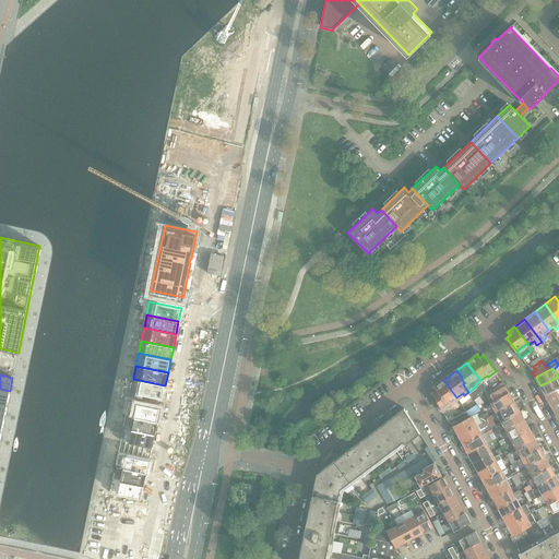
[(546,394),(558,387),(558,379),(558,377),(540,385),(546,394)]
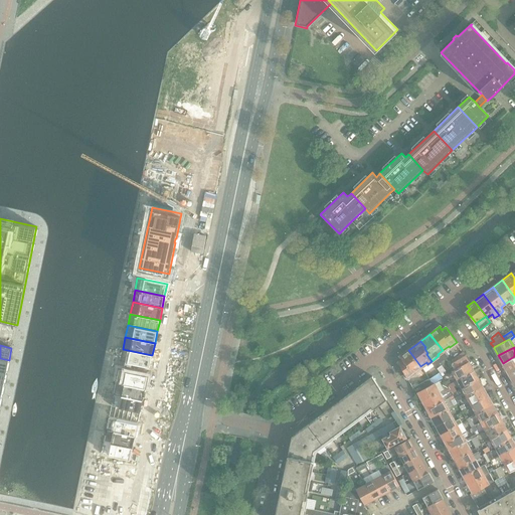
[(123,349),(120,361),(150,367),(152,355),(123,349)]
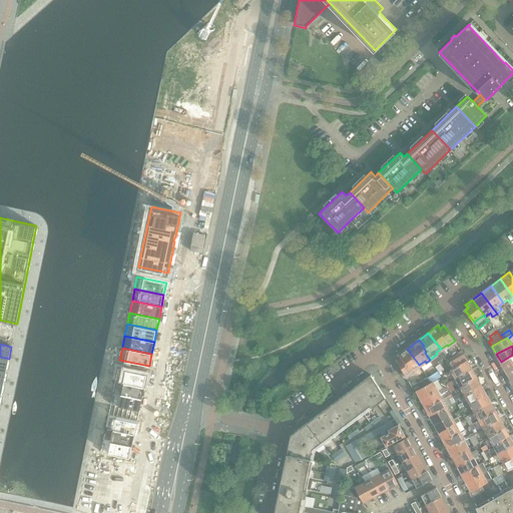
[(419,365),(407,349),(398,355),(401,359),(397,361),(406,377),(415,371),(414,370),(419,365)]
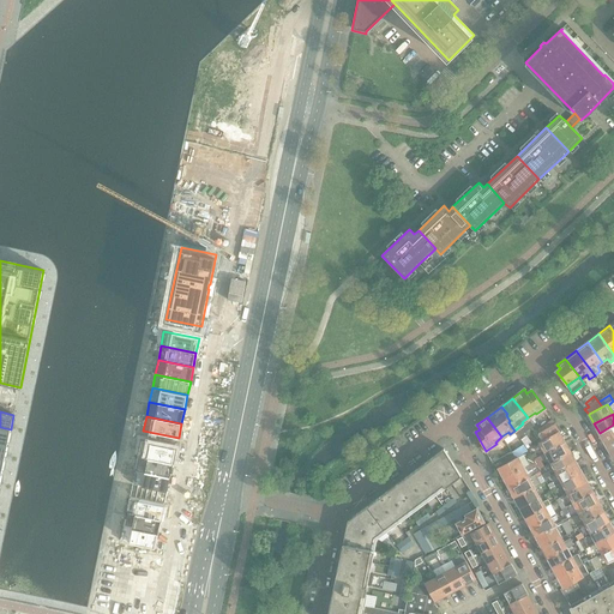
[(559,432),(561,431),(555,422),(547,429),(546,427),(539,432),(545,440),(559,432)]
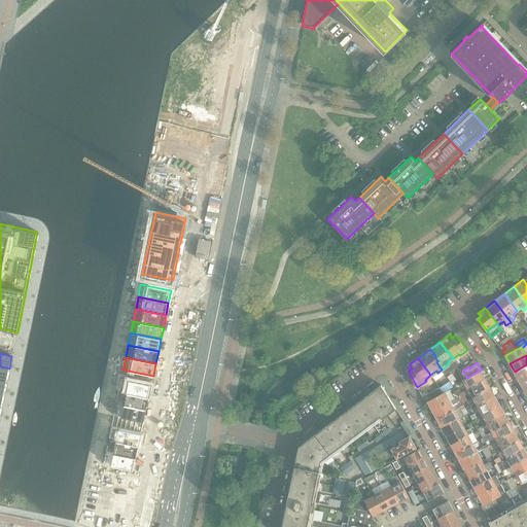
[(519,380),(526,375),(526,364),(515,372),(519,380)]
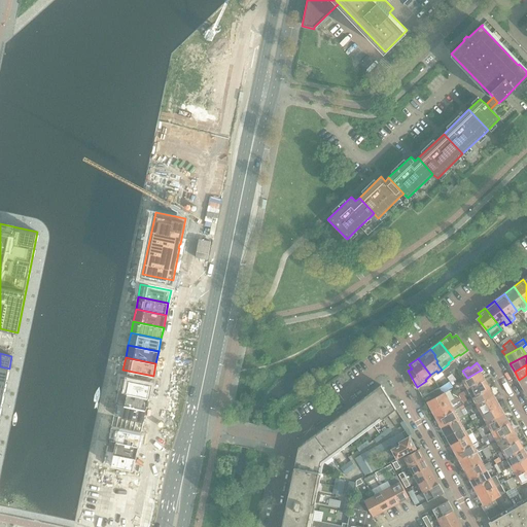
[(0,366),(0,379),(6,381),(9,369),(0,366)]
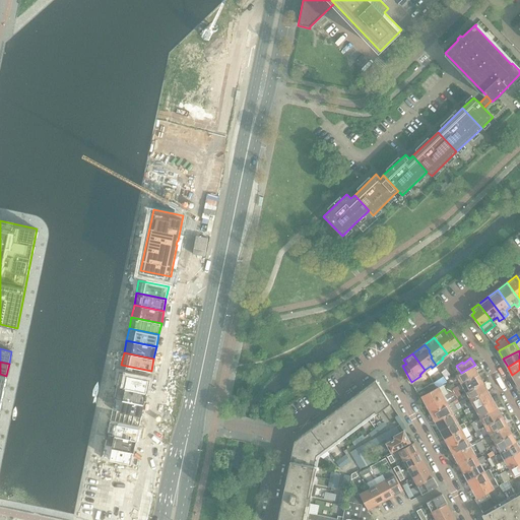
[(452,377),(446,370),(444,371),(440,366),(437,368),(447,381),(452,377)]
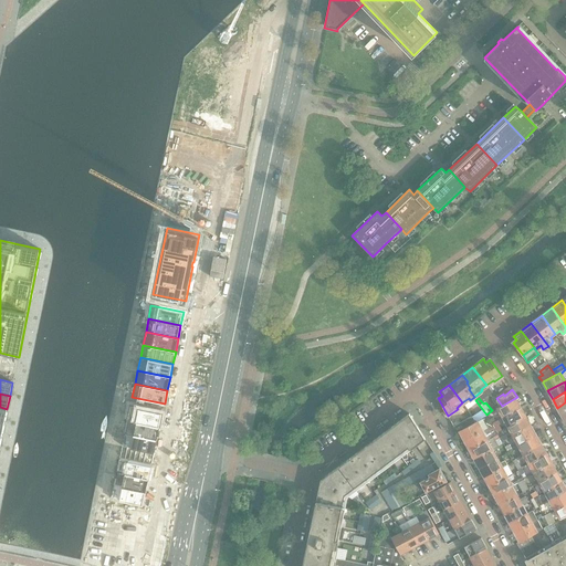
[(503,418),(521,408),(515,398),(502,406),(498,408),(503,418)]
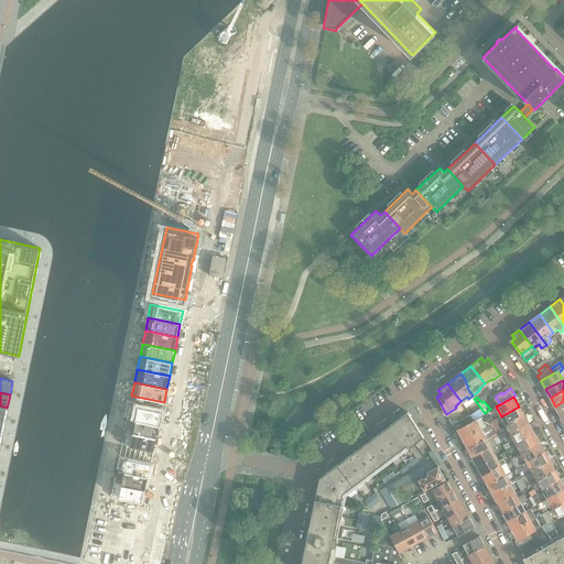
[(129,407),(127,419),(159,425),(162,413),(129,407)]
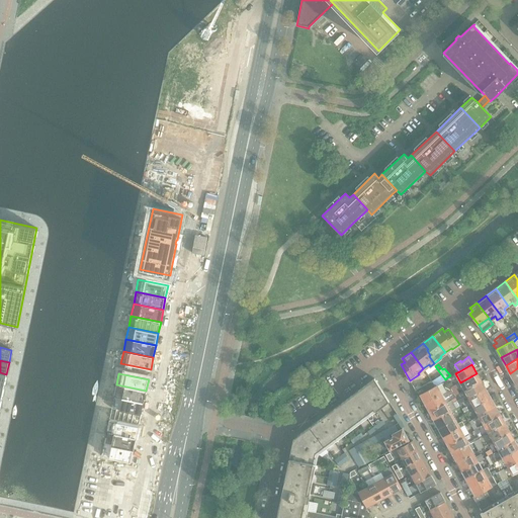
[(465,391),(482,381),(477,373),(460,382),(465,391)]
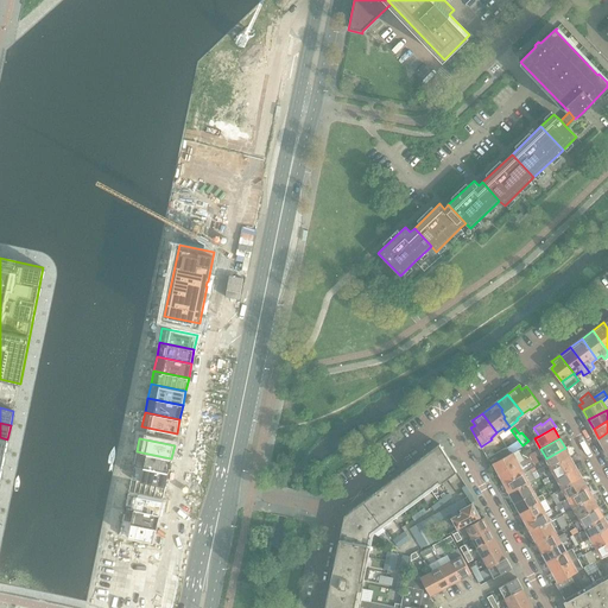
[(371,532),(400,510),(445,476),(447,479),(456,472),(439,444),(344,515),(330,582),(362,588),(363,582),(360,581),(371,532)]
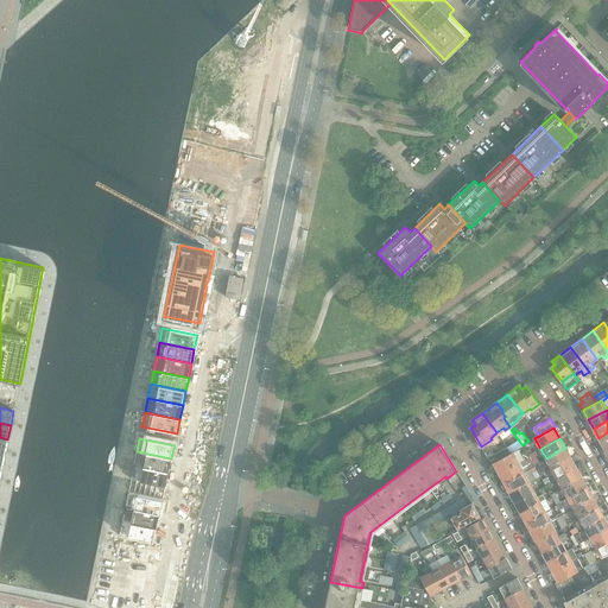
[(493,464),(511,455),(507,448),(495,455),(492,449),(485,453),(488,458),(487,460),(491,466),(493,464)]
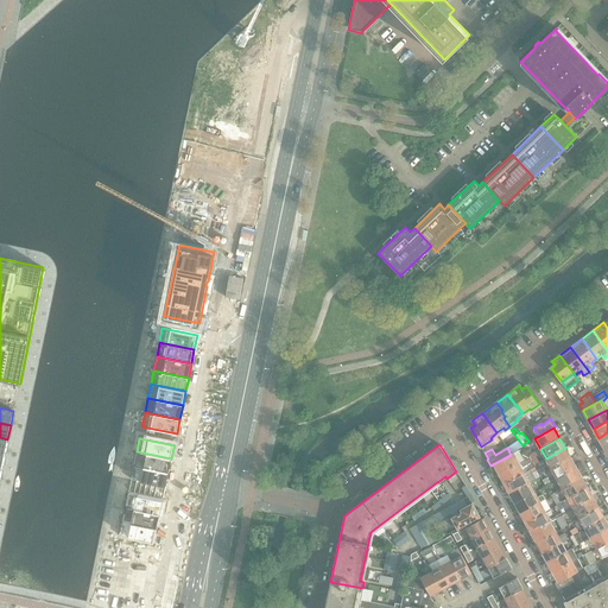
[(551,469),(571,458),(565,448),(546,458),(551,469)]
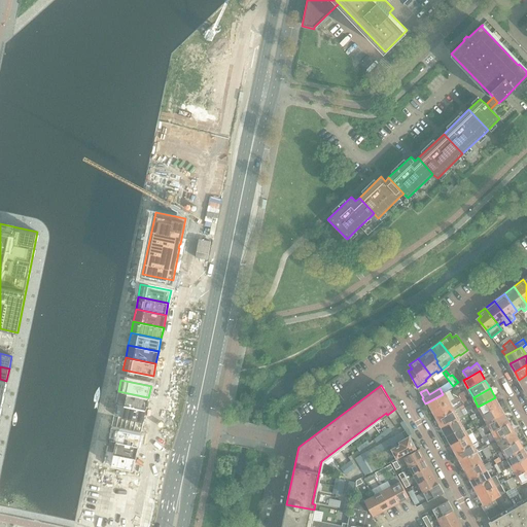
[(118,391),(115,403),(146,410),(148,397),(118,391)]
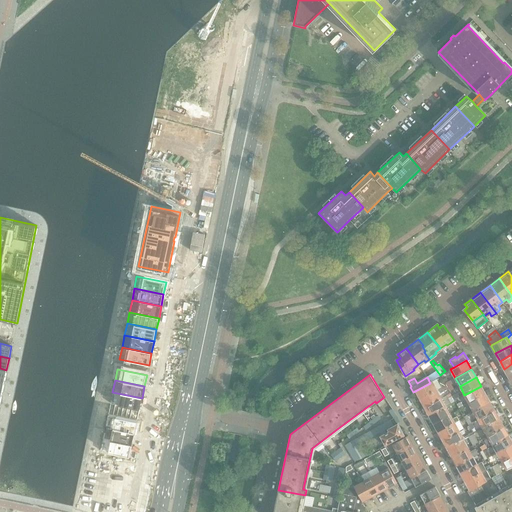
[(420,400),(441,388),(436,380),(432,382),(431,382),(430,383),(415,391),(420,400)]
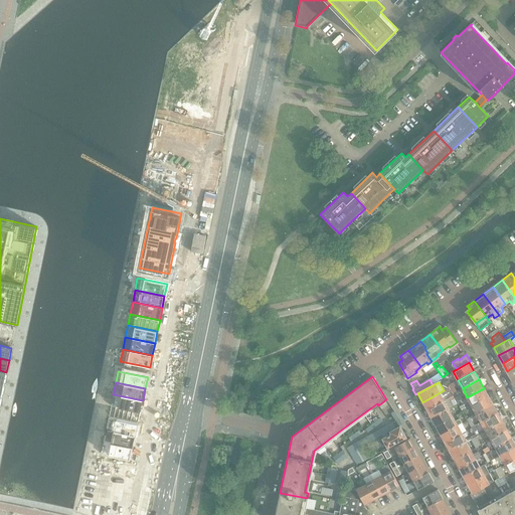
[(426,410),(444,400),(449,398),(447,394),(451,391),(450,389),(450,388),(449,387),(445,389),(444,390),(422,402),(426,410)]
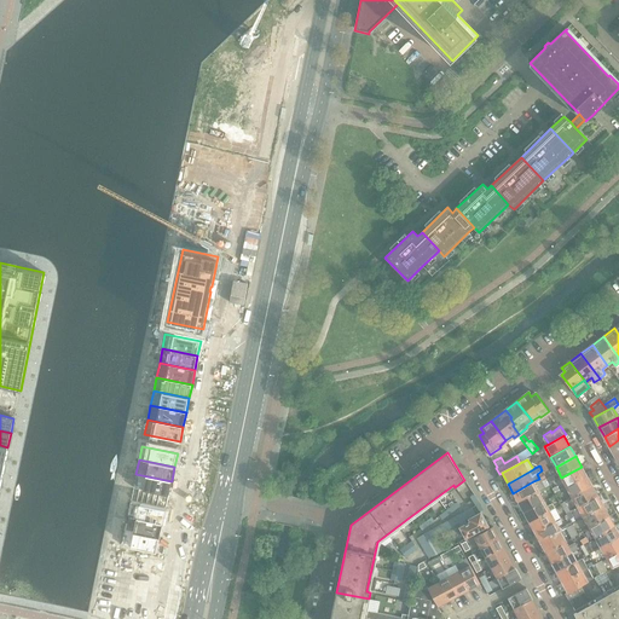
[(567,487),(586,476),(582,467),(561,478),(567,487)]
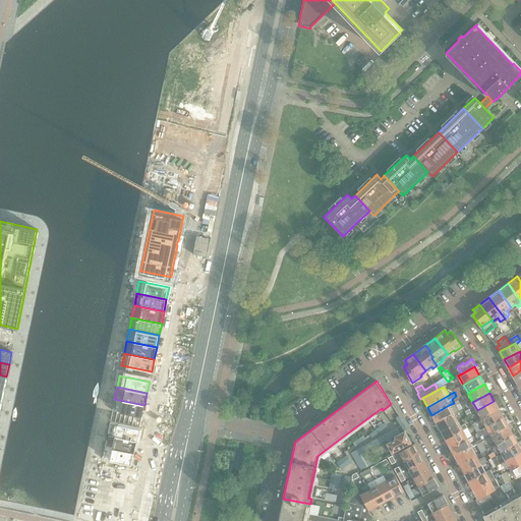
[(114,399),(112,411),(141,417),(145,405),(114,399)]
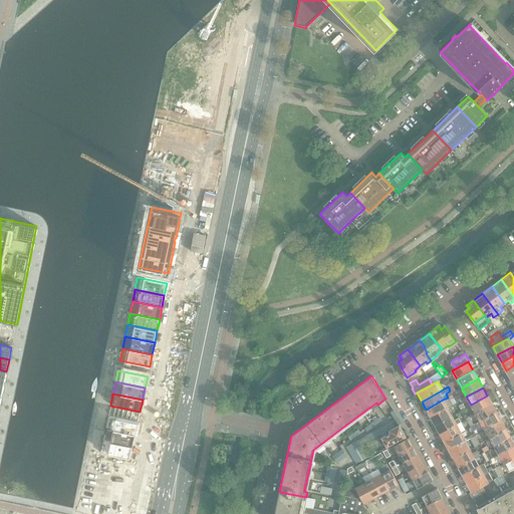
[(475,413),(492,403),(487,396),(471,405),(475,413)]
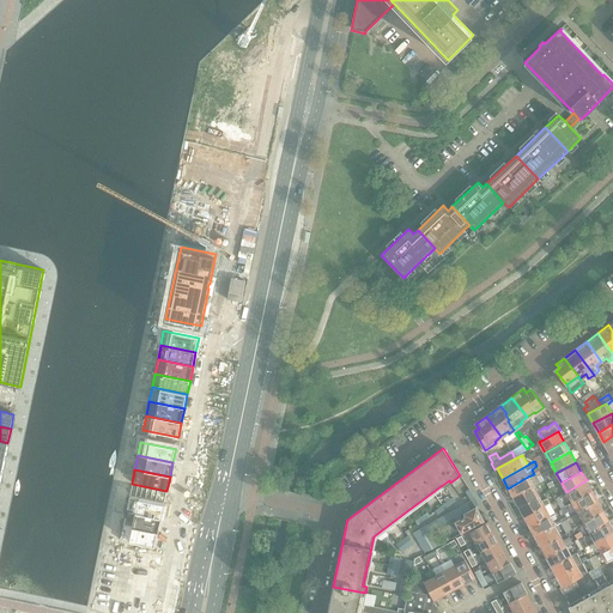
[(514,498),(533,487),(528,477),(508,489),(514,498)]
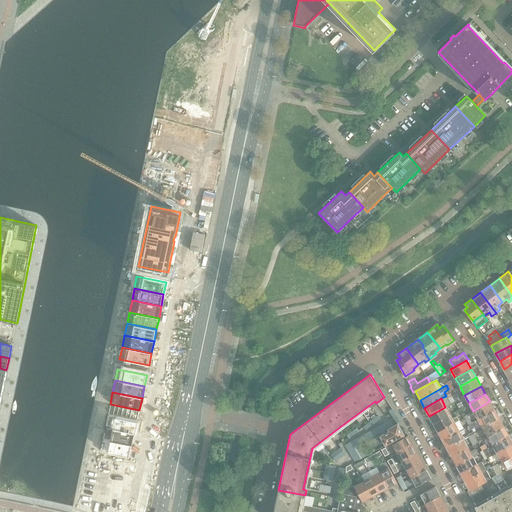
[(478,419),(494,410),(490,401),(473,411),(478,419)]
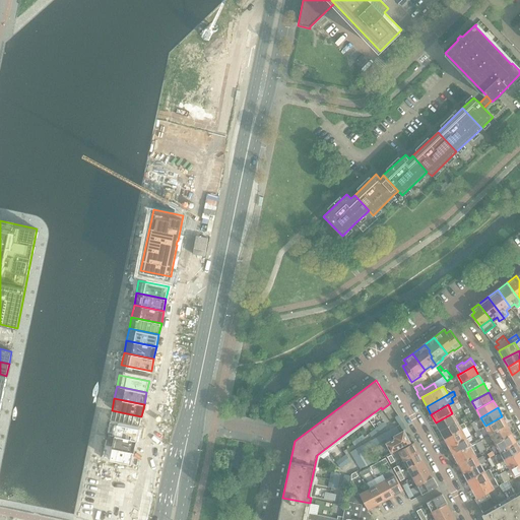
[(112,410),(110,423),(139,429),(141,416),(112,410)]
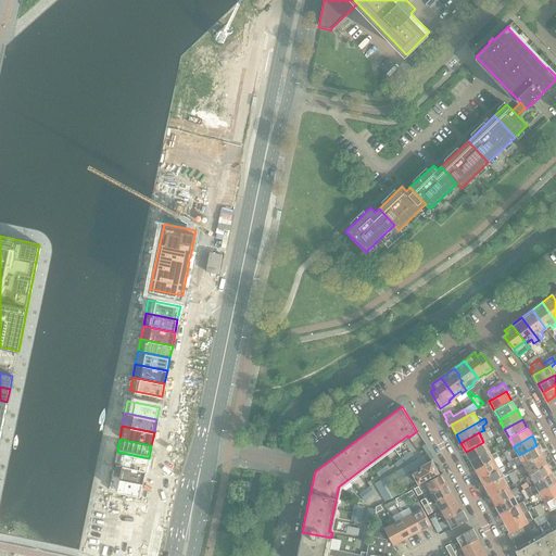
[(470,460),(489,451),(487,446),(491,443),(489,440),(483,442),(466,452),(470,460)]
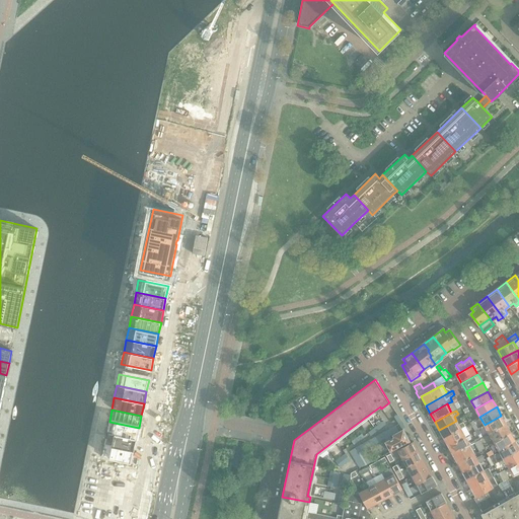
[(490,433),(506,424),(501,416),(485,425),(490,433)]
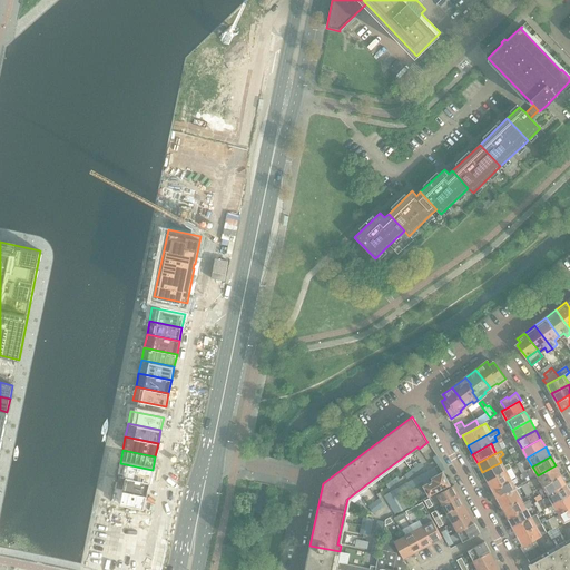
[(487,481),(505,471),(511,469),(509,464),(503,467),(501,462),(482,472),(487,481)]
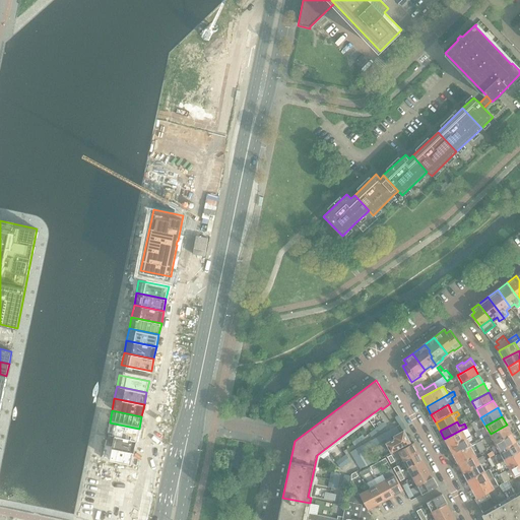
[(139,429),(110,423),(107,434),(137,440),(139,429)]
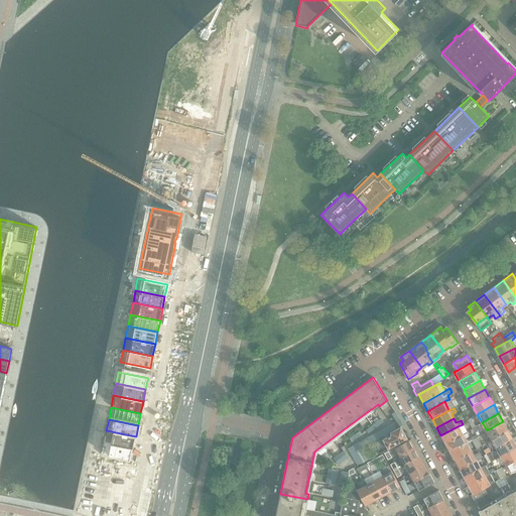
[(491,438),(508,429),(503,421),(487,430),(491,438)]
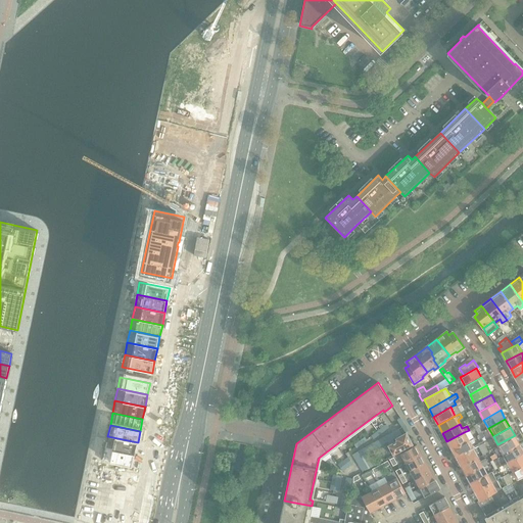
[(468,440),(464,432),(446,441),(452,449),(468,440)]
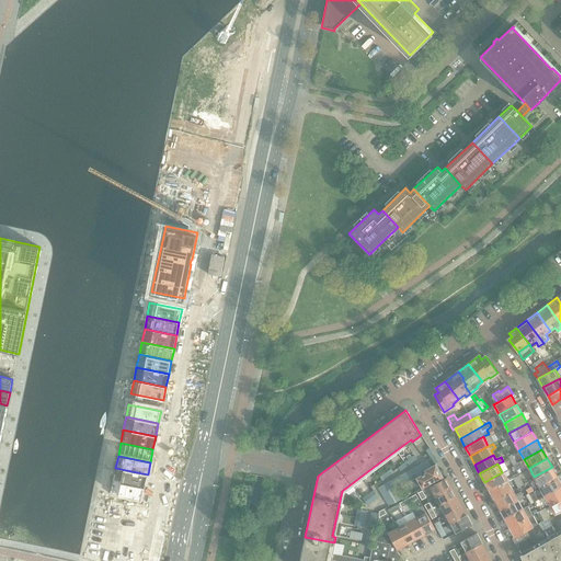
[(443,477),(436,465),(432,467),(427,469),(424,471),(421,473),(419,474),(420,477),(416,479),(421,485),(422,489),(443,477)]
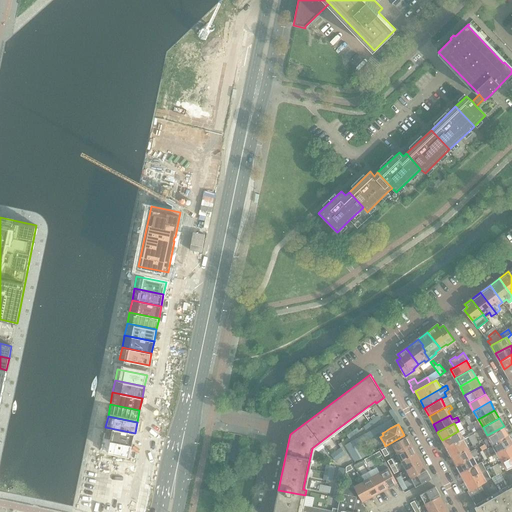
[(492,443),(508,435),(504,426),(487,435),(492,443)]
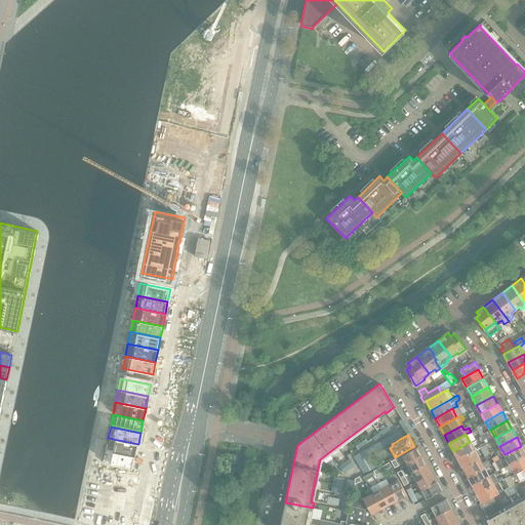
[(108,438),(106,450),(135,456),(138,444),(108,438)]
